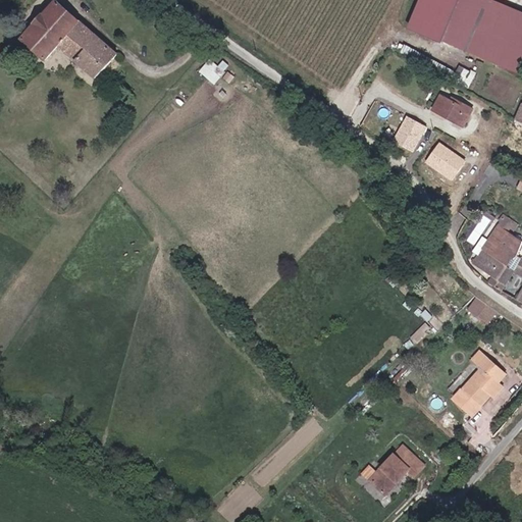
[(106,79),(127,55),(66,0),(62,0),(32,36),(52,54),(64,42),(69,46),(106,79)]
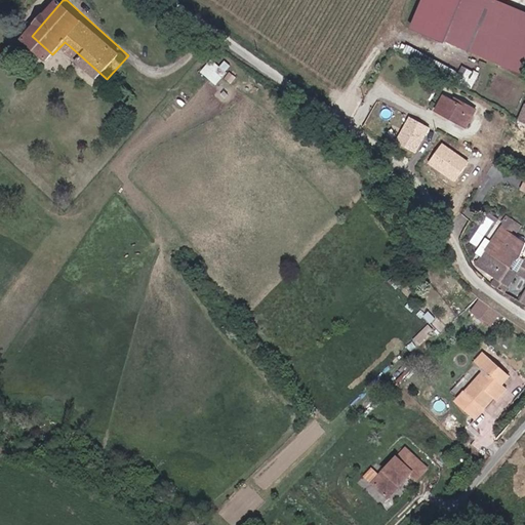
[(521,1),(518,0),(415,0),(410,14),(441,29),(442,28),(497,53),(521,1)]
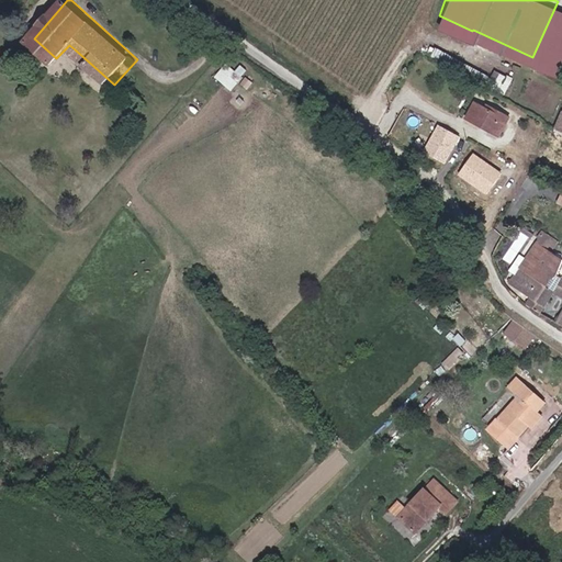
[(561,70),(561,69),(561,2),(558,1),(532,57),(561,70)]
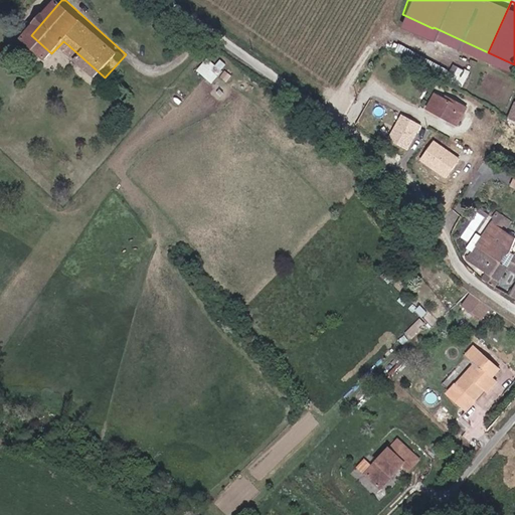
[(51,53),(55,58),(68,45),(63,41),(51,53)]
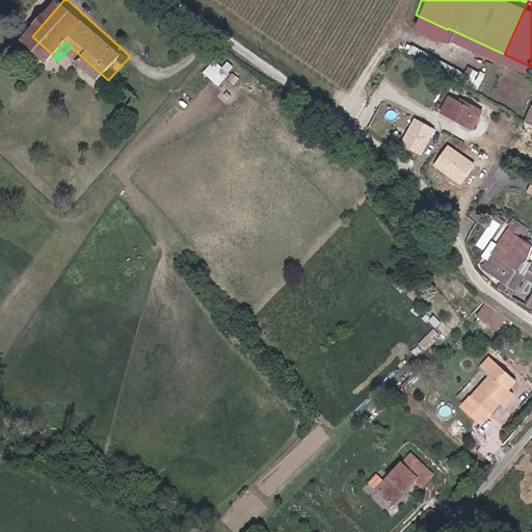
[(212,60),(204,74),(222,85),(235,64),(228,60),(223,68),(212,60)]
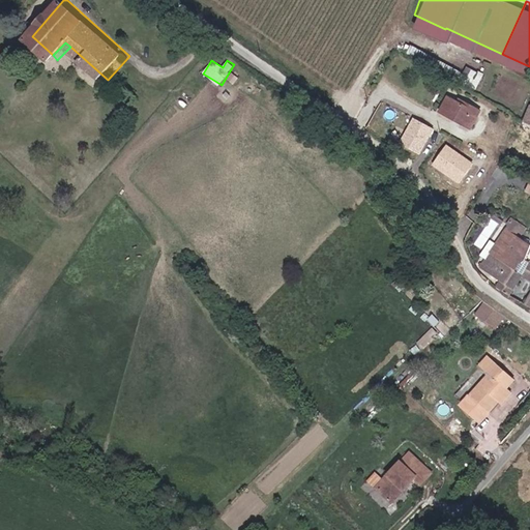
[(529,116),(529,86),(519,111),(529,116)]
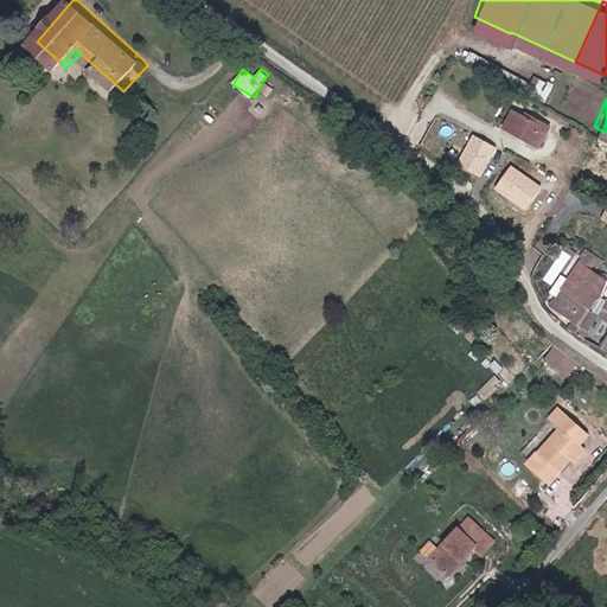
[(506,133),(543,151),(554,127),(536,119),(532,122),(517,114),(506,133)]
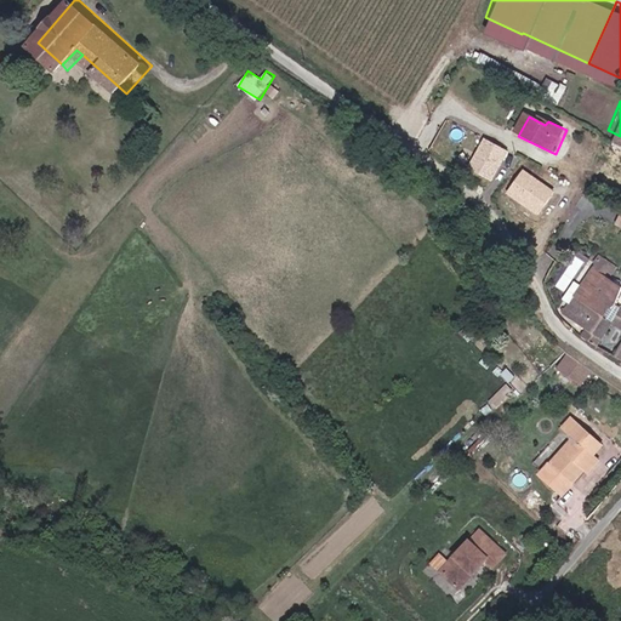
[(497,180),(510,149),(484,138),(471,169),(497,180)]
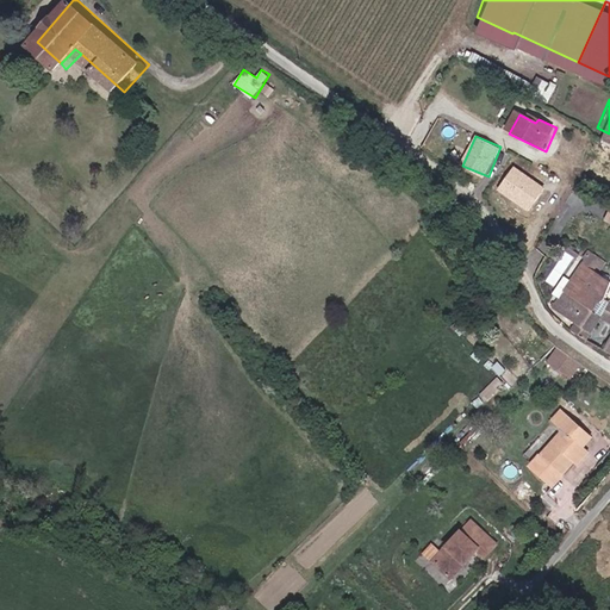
[(592,250),(587,256),(597,263),(603,268),(608,261),(592,250)]
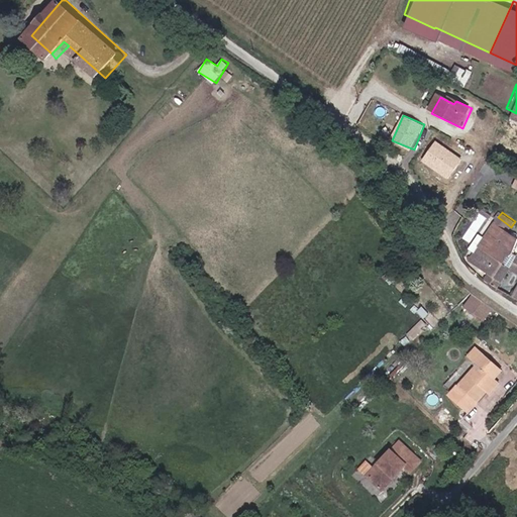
[(498,217),(494,221),(503,227),(506,223),(498,217)]
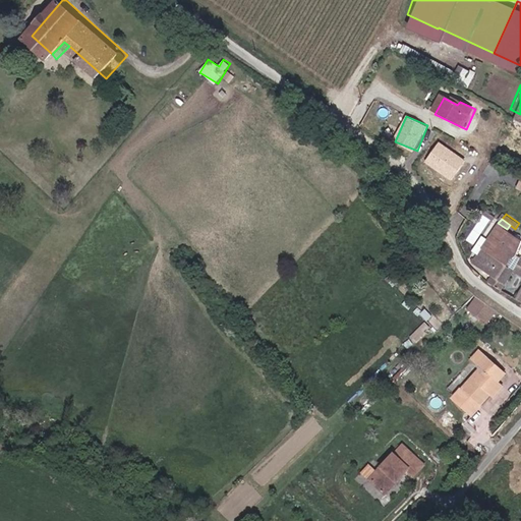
[(520,301),(520,237),(507,229),(498,223),(472,258),(493,273),(486,281),(501,290),(512,272),(520,276),(520,280),(513,297),(520,301)]
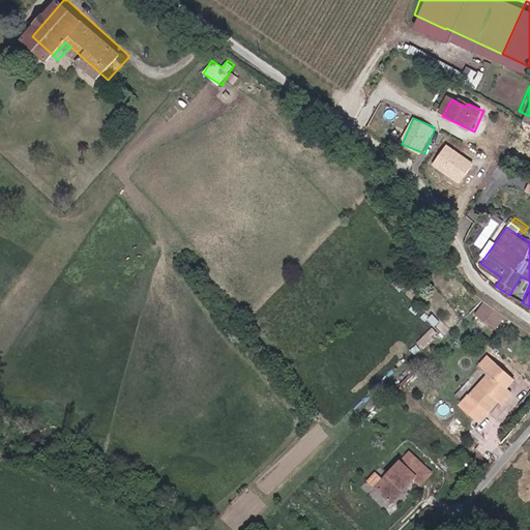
[(498,328),(507,318),(489,303),(480,314),(498,328)]
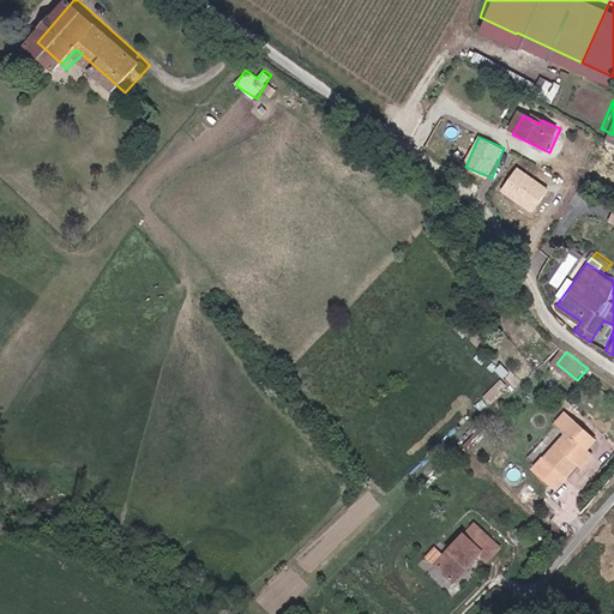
[(492,403),(509,384),(501,378),(485,396),(492,403)]
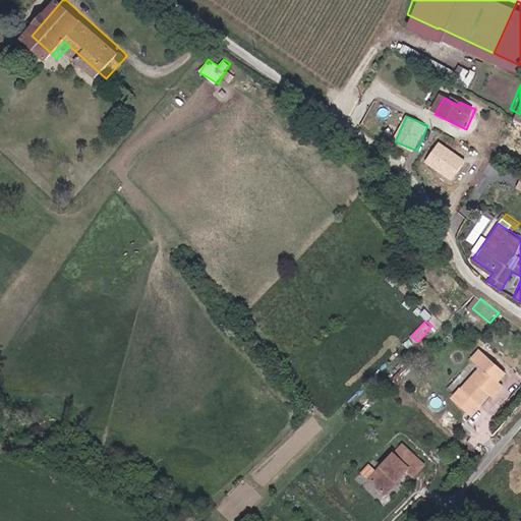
[(479,356),(484,361),(493,352),(487,348),(479,356)]
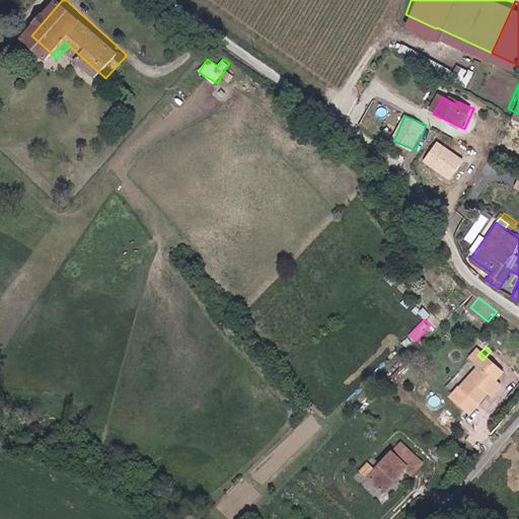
[(468,381),(488,401),(507,381),(504,377),(511,370),(491,351),(483,360),(486,363),(468,381)]
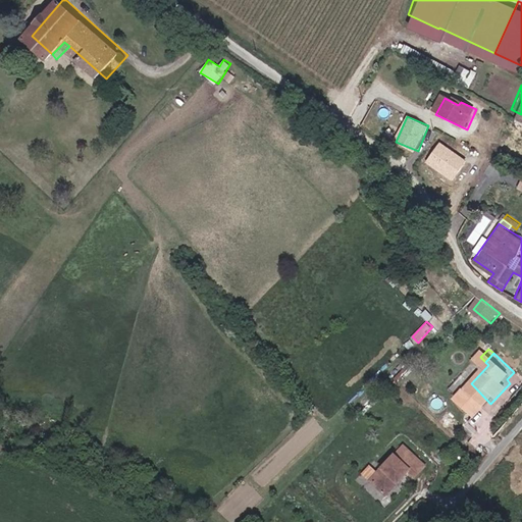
[(480,414),(490,404),(471,383),(467,386),(459,379),(453,384),(462,394),(460,396),(480,414)]
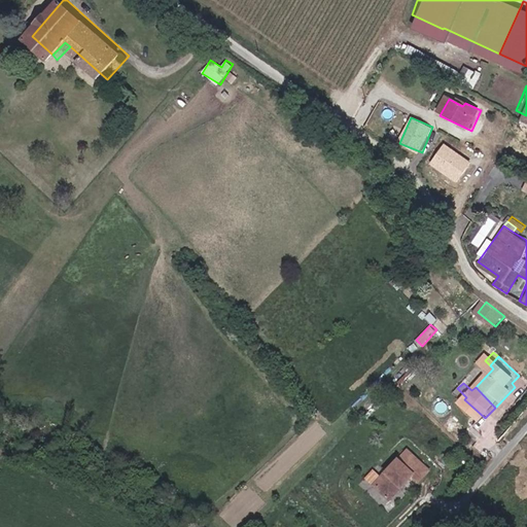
[(421,473),(431,461),(409,442),(395,458),(399,461),(390,472),(398,482),(403,476),(402,475),(410,464),(421,473)]
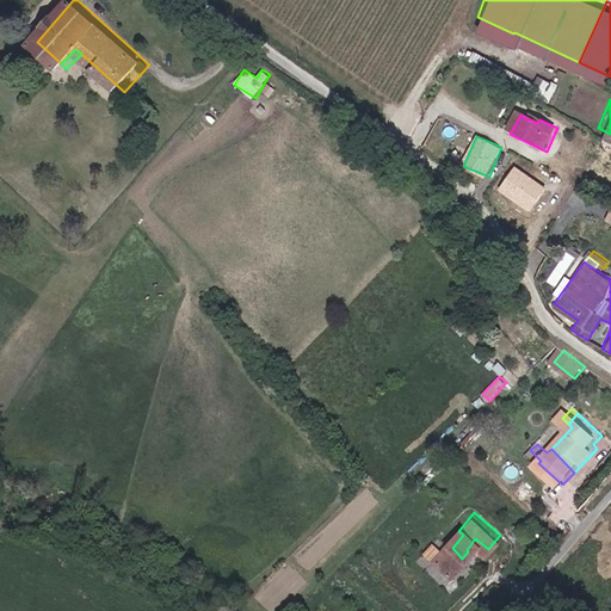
[(439,560),(454,571),(462,559),(452,548),(463,535),(458,531),(451,539),(448,537),(439,545),(446,551),(439,560)]
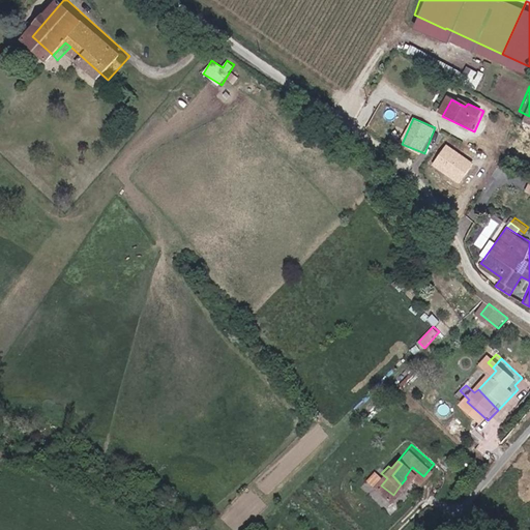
[(376,480),(381,486),(387,478),(381,473),(376,480)]
